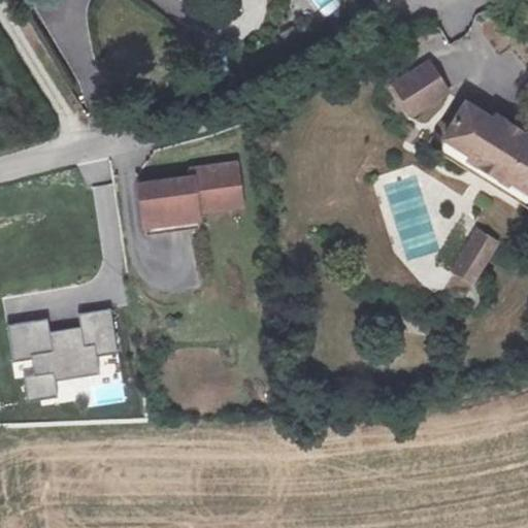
[(312,0),(322,12),(339,0),(312,0)]
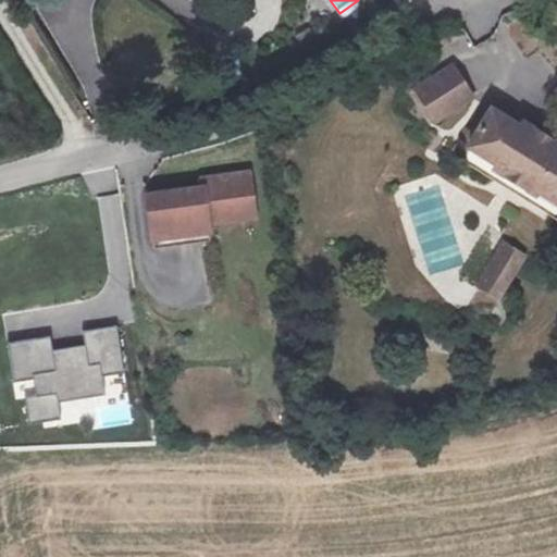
[(465,66),(429,89),(448,121),(484,98),(465,66)]
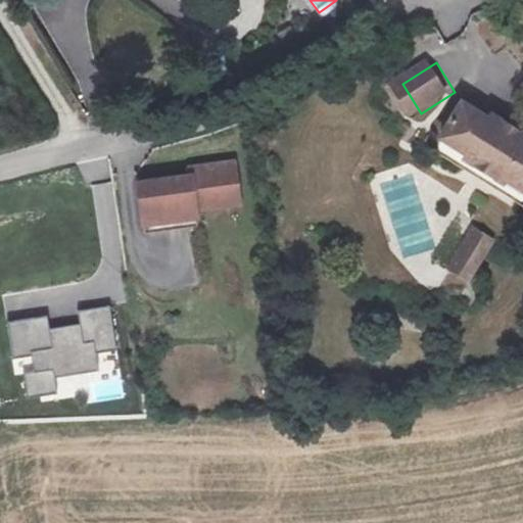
[(522,186),(522,120),(509,112),(504,117),(476,102),(456,140),(460,154),(522,186)]
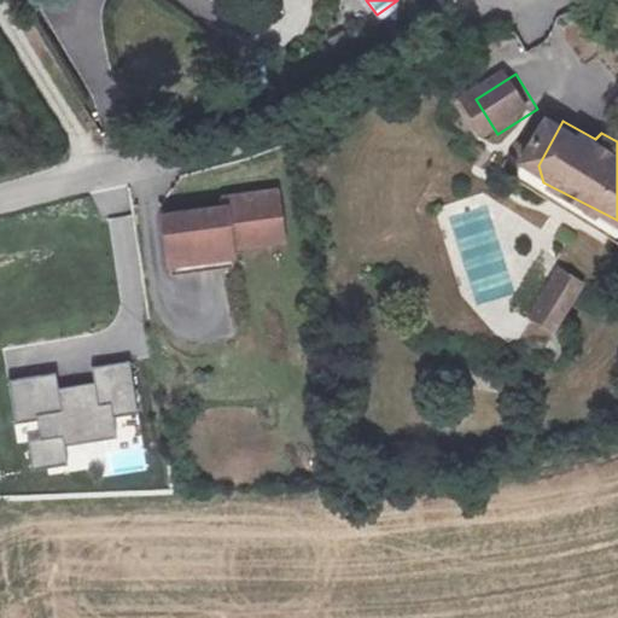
[(228,204),(168,211),(175,272),(238,263),(235,243),(287,235),(281,187),(227,194),(228,204)]
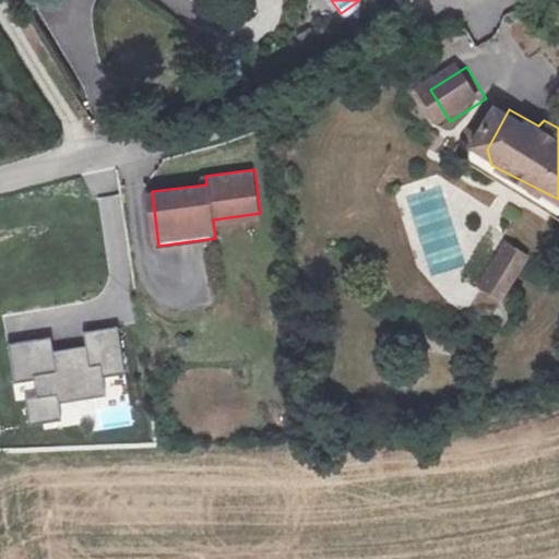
[(531,263),(520,256),(504,280),(516,286),(531,263)]
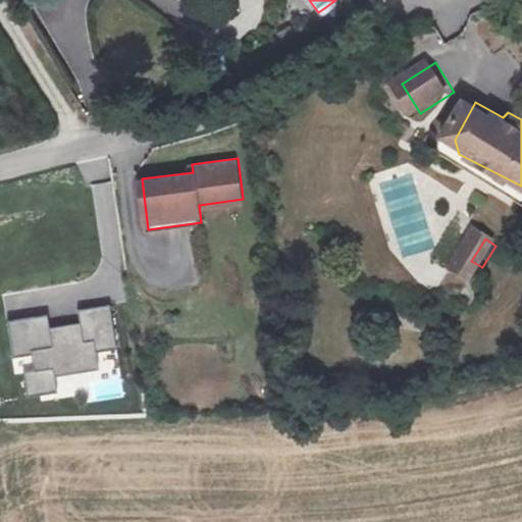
[(49,315),(8,320),(15,375),(24,374),(28,395),(59,390),(57,374),(100,368),(98,351),(116,348),(111,306),(81,310),(82,323),(51,327),(49,315)]
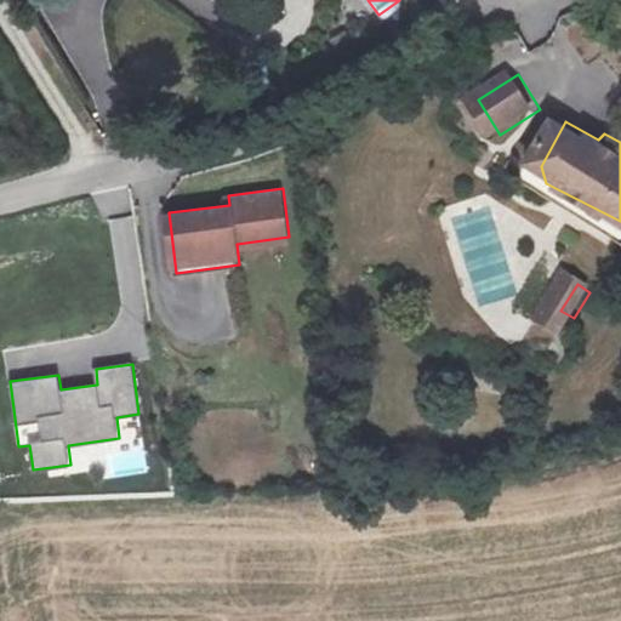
All buildings are outlined.
